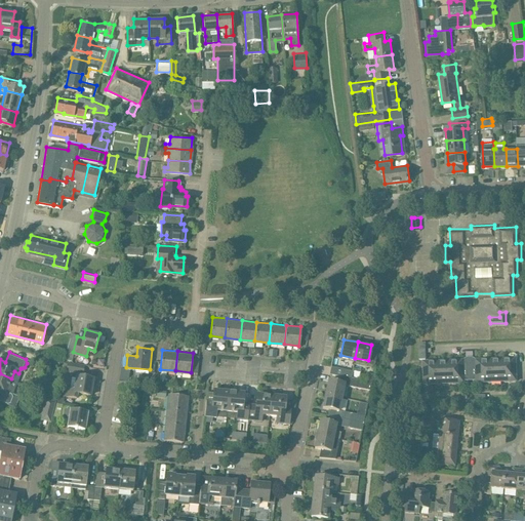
[(51,358),(37,353),(34,362),(47,367),(51,358)]
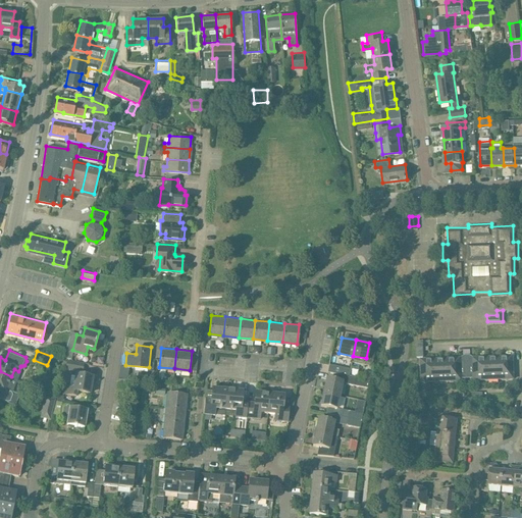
[(471,354),(469,353),(465,353),(463,354),(462,355),(461,356),(421,357),(422,379),(462,378),(462,376),(474,375),(474,378),(514,376),(513,354),(473,356),(472,354),(471,354)]
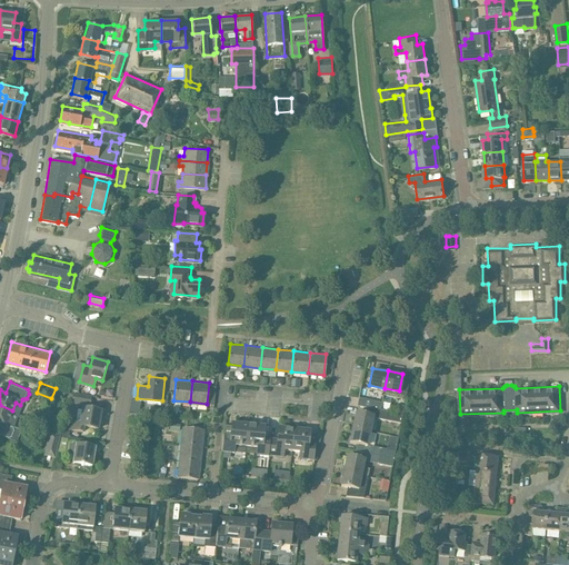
[(91,394),(73,390),(71,400),(90,404),(91,394)]
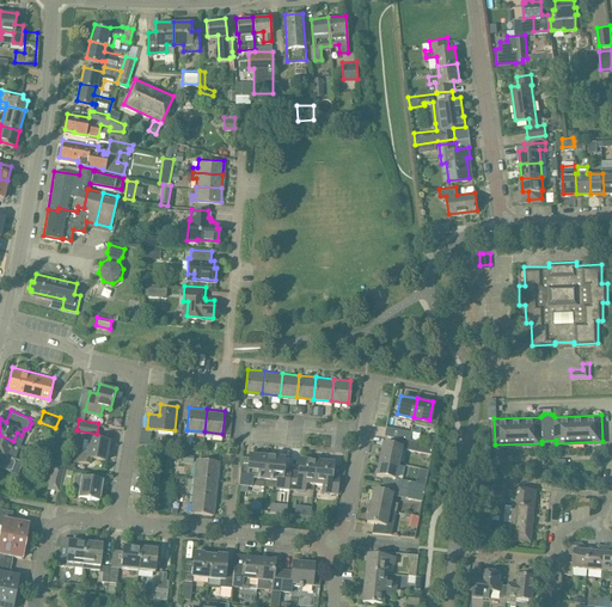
[(411,429),(389,425),(386,434),(404,437),(409,439),(411,429)]
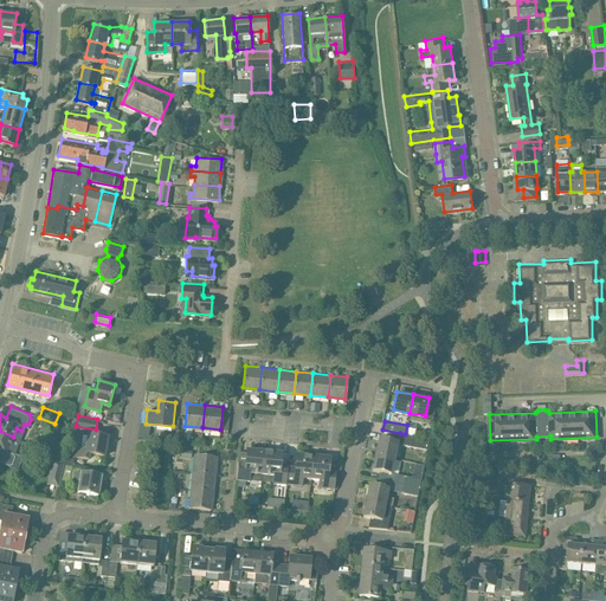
[(423,427),(420,437),(429,439),(431,428),(423,427)]
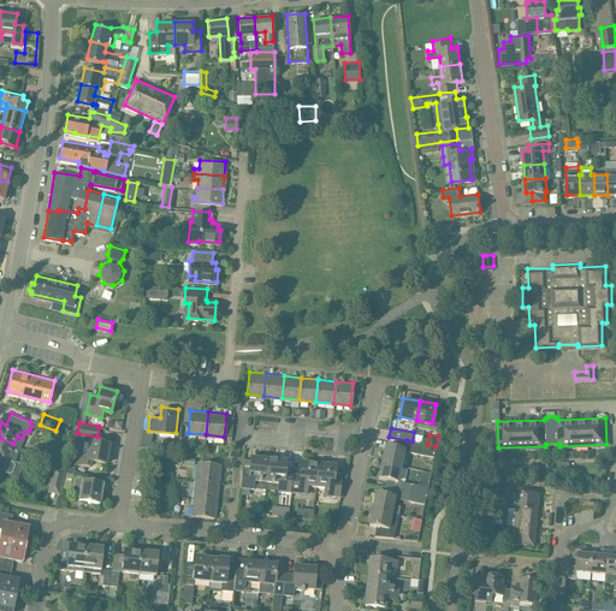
[(0,438),(0,467),(10,470),(12,469),(16,462),(15,460),(13,458),(16,455),(10,452),(13,444),(0,438)]
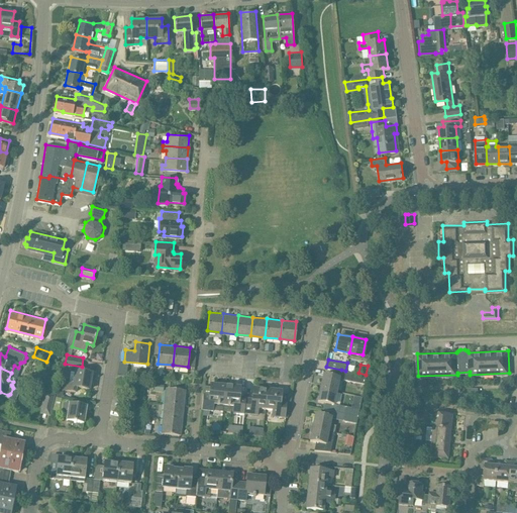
[(91,372),(75,369),(73,382),(64,380),(63,387),(75,390),(76,385),(89,387),(91,372)]
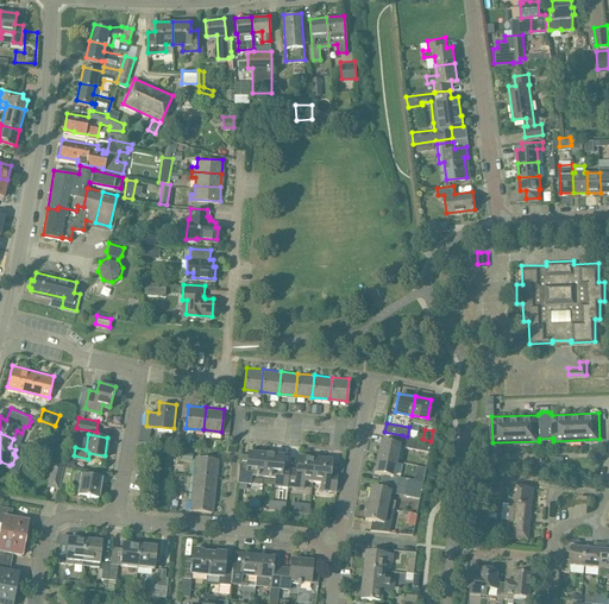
[(431,441),(422,439),(407,436),(402,435),(401,444),(429,450),(431,441)]
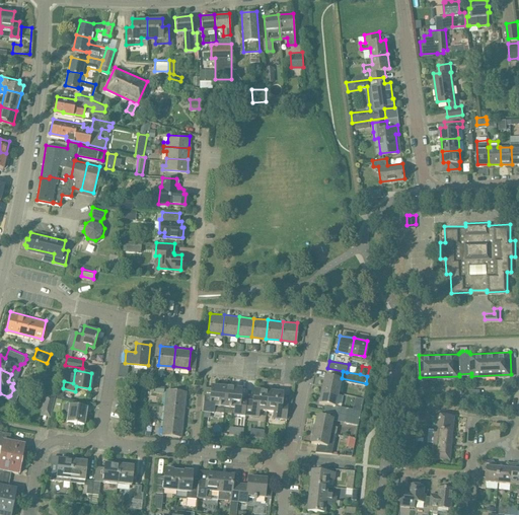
[(338,390),(340,377),(324,374),(321,387),(338,390)]
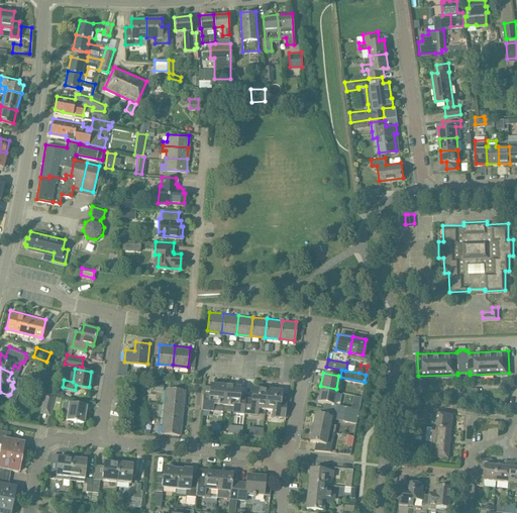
[(213,403),(223,404),(225,384),(210,382),(209,392),(203,391),(201,407),(212,409),(213,403)]
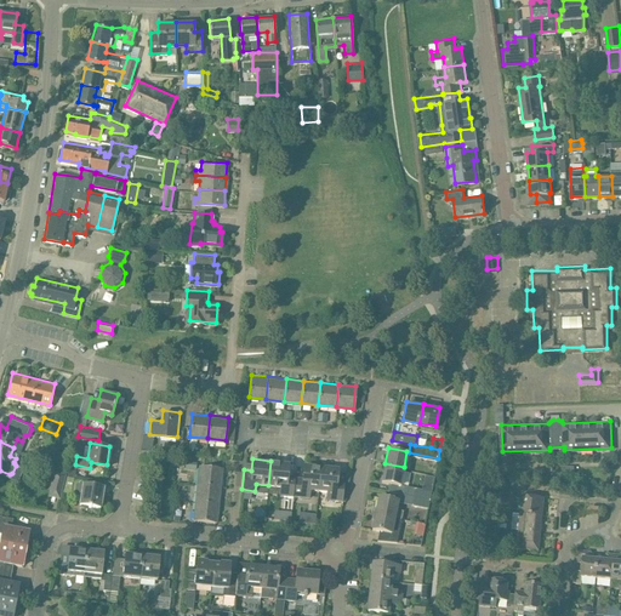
[(288,462),(271,461),(268,485),(280,486),(279,494),(294,495),(294,492),(292,492),(295,477),(295,474),(286,474),(288,462)]
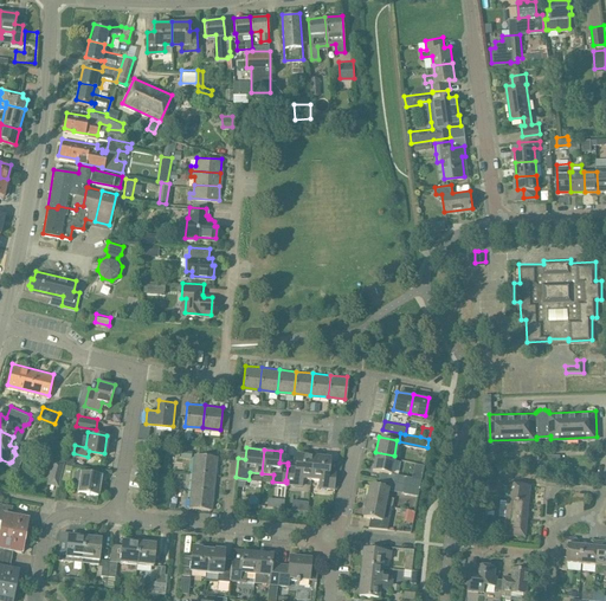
[(193,470),(216,472),(217,454),(194,452),(193,470)]
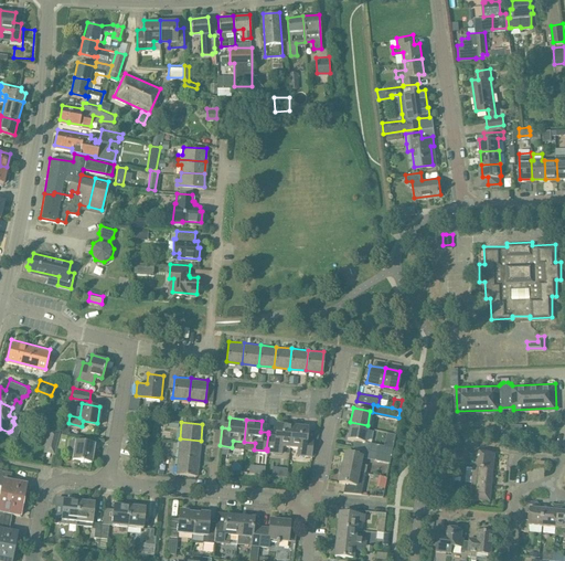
[(289,444),(291,424),(276,422),(275,434),(268,434),(266,448),(267,448),(280,451),(281,443),(289,444)]
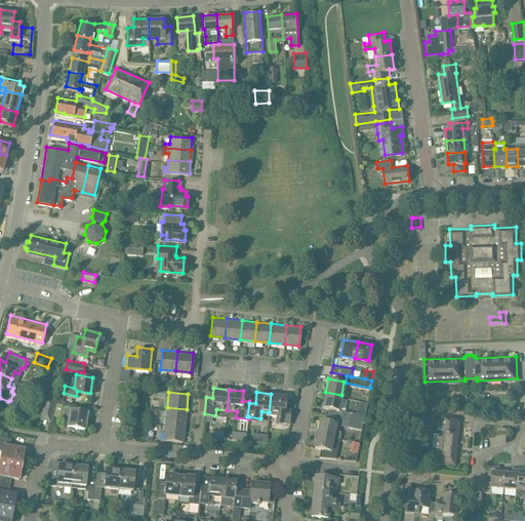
[(329,413),(338,415),(339,415),(350,417),(364,421),(365,413),(338,408),(341,395),(325,392),(323,405),(330,407),(329,413)]
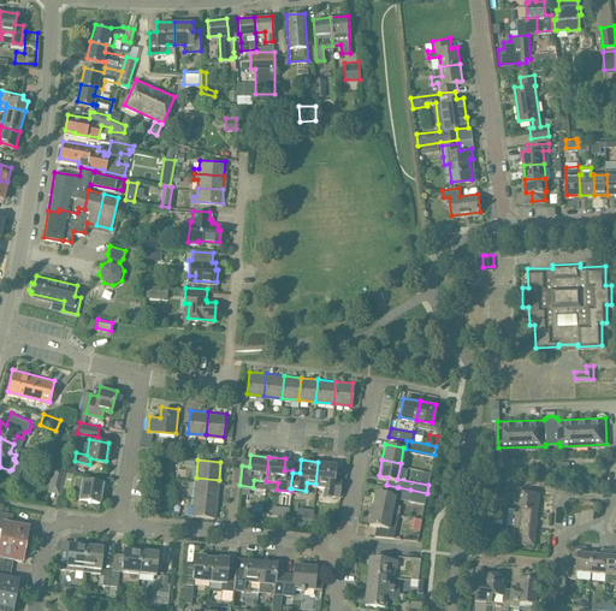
[(335,463),(318,462),(315,484),(325,485),(324,493),(338,494),(341,478),(333,476),(335,463)]
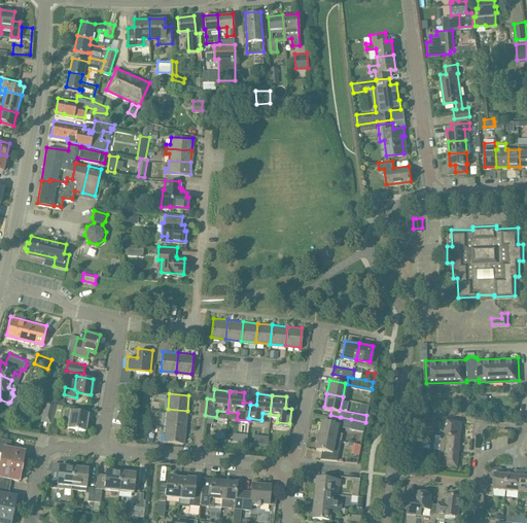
[(46,397),(43,410),(53,413),(56,401),(46,397)]
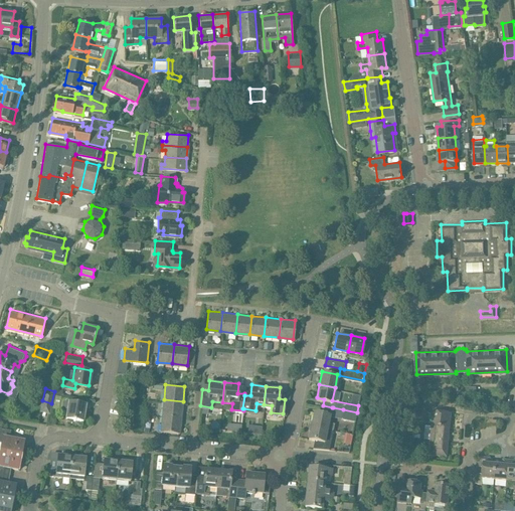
[(61,394),(55,393),(52,406),(59,407),(61,394)]
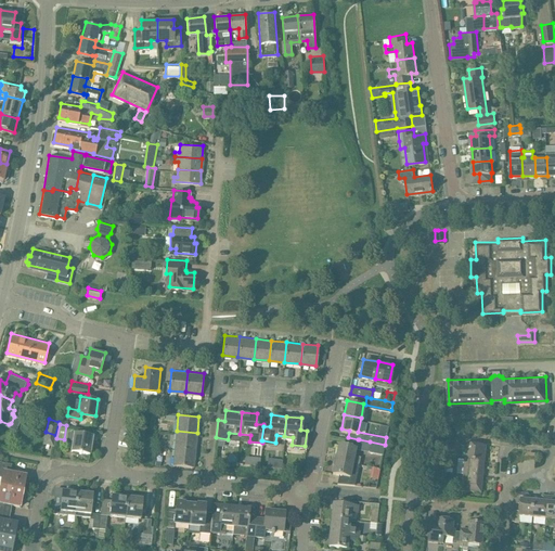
[(66,425),(64,437),(74,439),(72,449),(89,452),(92,435),(81,433),(82,428),(66,425)]
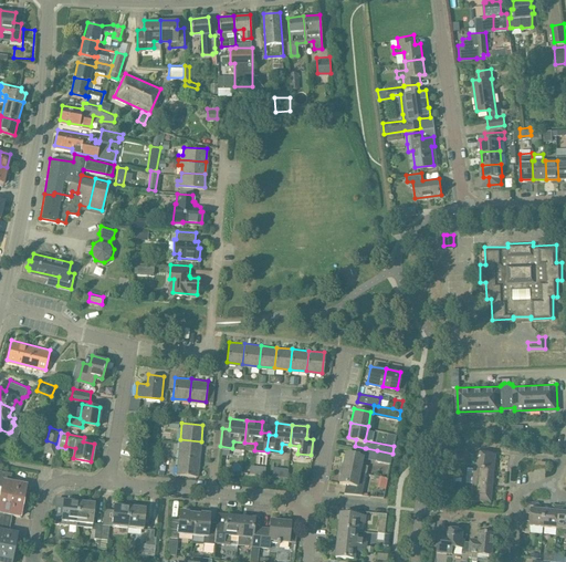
[(201,441),(180,439),(178,456),(199,458),(201,441)]
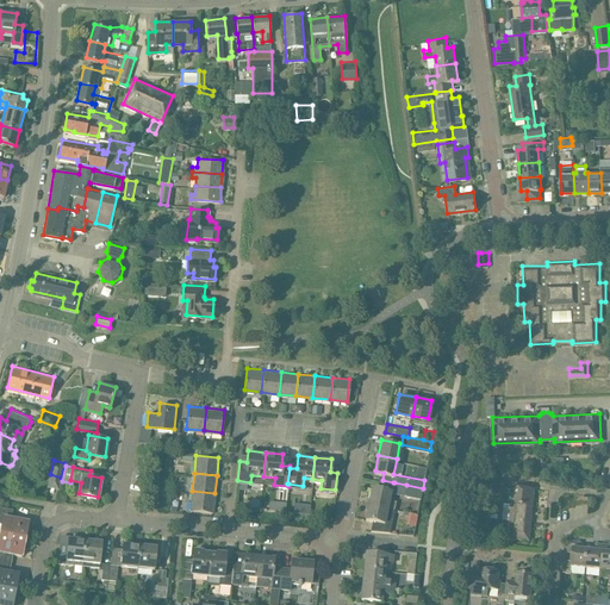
[(508,476),(492,474),(491,485),(506,486),(508,476)]
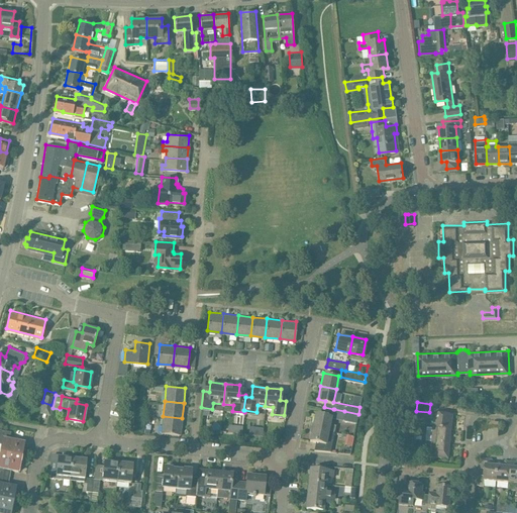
[(434,410),(433,425),(451,426),(452,412),(434,410)]
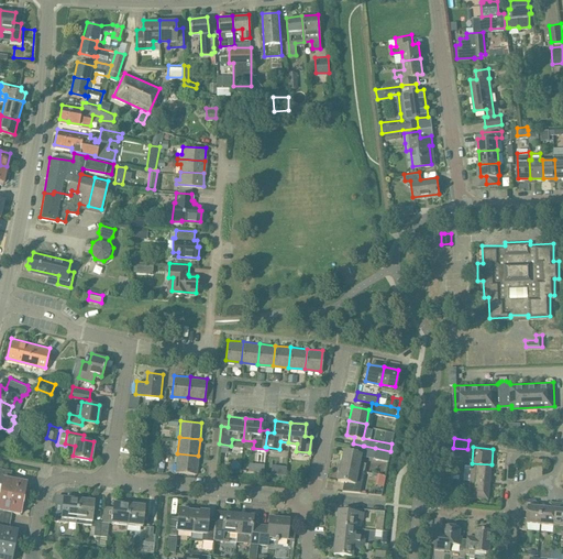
[(390,451),(375,448),(374,457),(388,459),(390,451)]
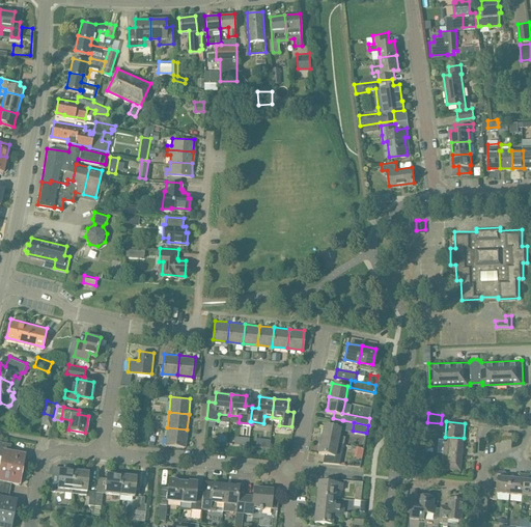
[(324,423),(320,437),(343,442),(345,436),(338,434),(340,426),(324,423)]
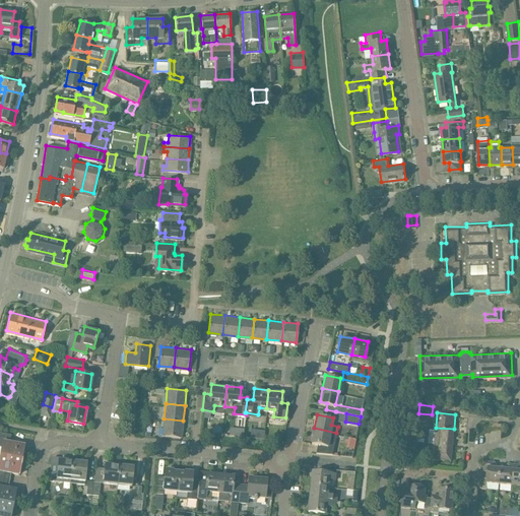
[(181,435),(183,421),(164,418),(161,434),(181,435)]
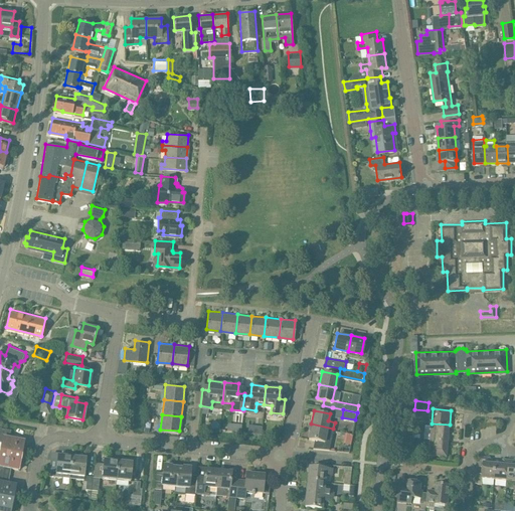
[(329,448),(333,429),(311,423),(309,438),(315,439),(313,447),(329,448)]
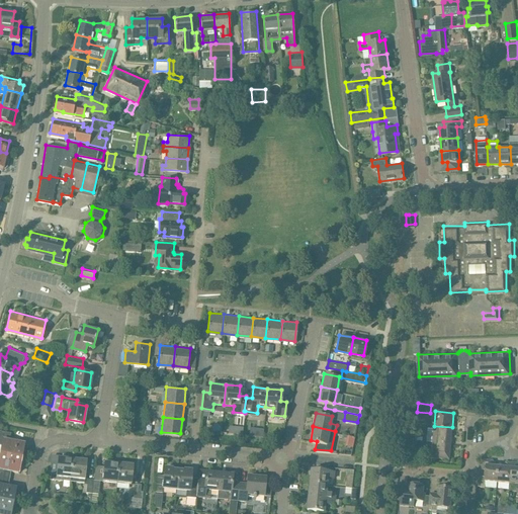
[(452,427),(434,426),(433,440),(451,442),(452,427)]
